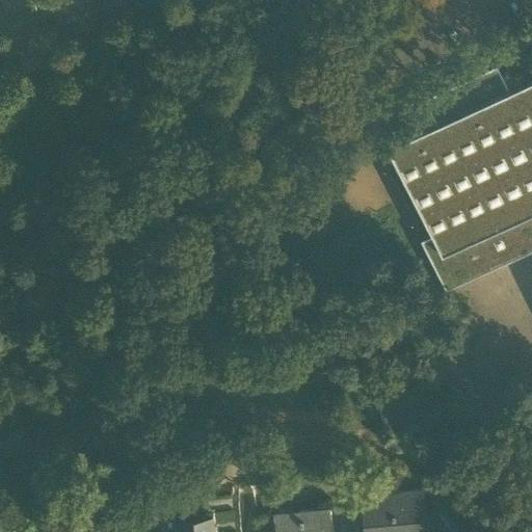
[(425,103),(437,128),(510,91),(498,67),(470,80),(472,84),(455,94),(453,89),(425,103)]
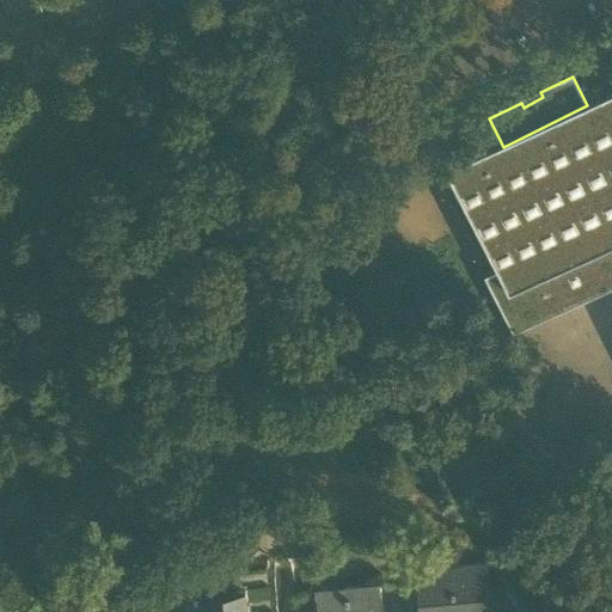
[(446,176),(499,280),(508,298),(494,305),(513,343),(562,318),(611,293),(611,92),(587,105),(503,147),(446,176)]
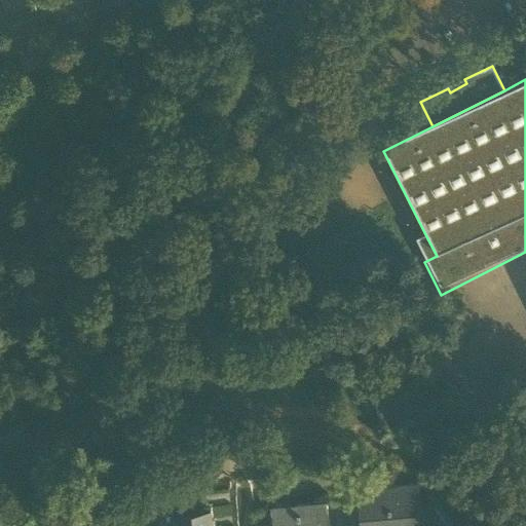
[(464,79),(448,88),(450,92),(466,83),(464,79)]
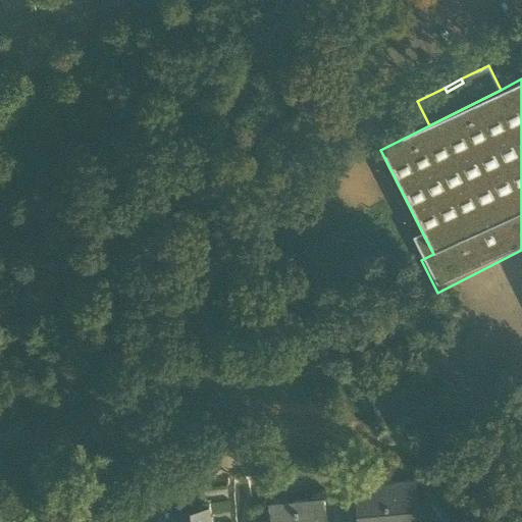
[(413,244),(421,260),(433,254),(425,239),(413,244)]
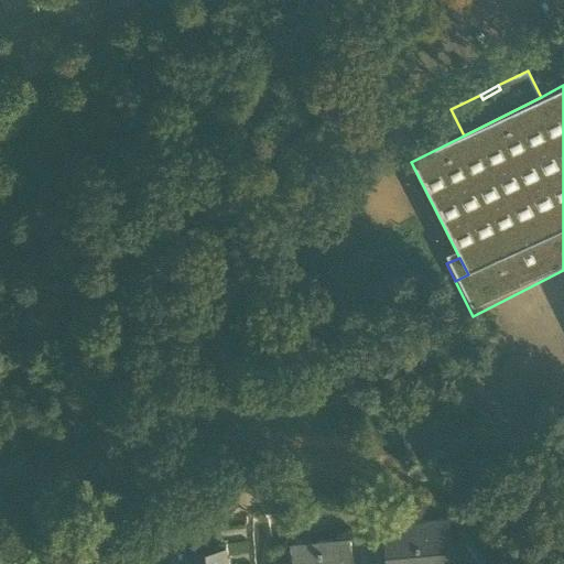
[(388,532),(384,532),(388,563),(425,563),(434,563),(478,563),(478,560),(469,545),(453,546),(448,516),(447,516),(447,517),(414,521),(414,520),(413,520),(414,530),(388,532)]
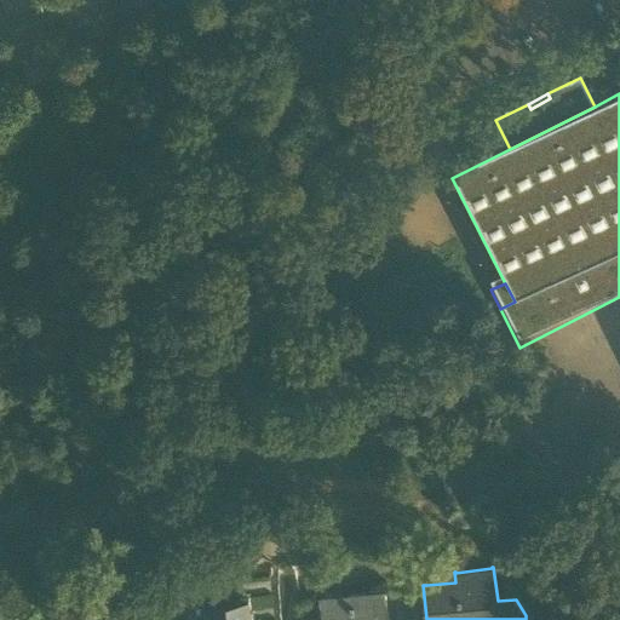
[(212,584),(213,597),(241,595),(239,580),(212,584)]
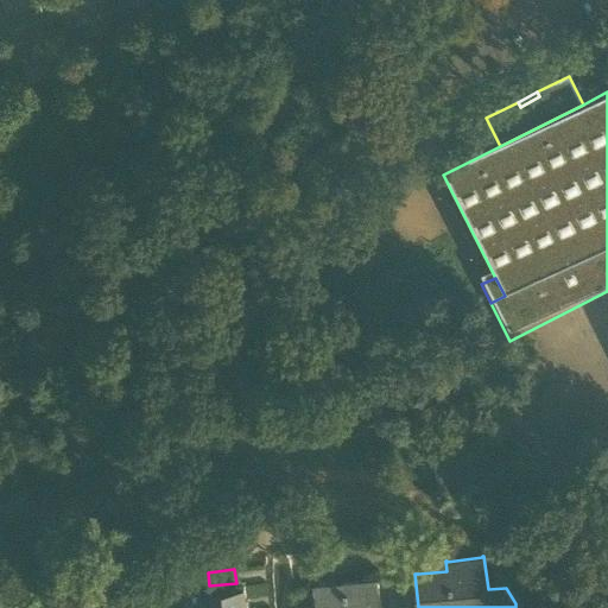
[(314,588),(315,607),(381,607),(378,580),(314,588)]
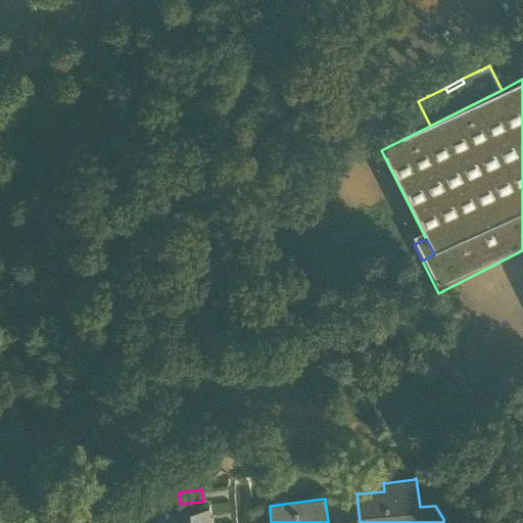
[(174,509),(175,522),(211,522),(209,505),(203,506),(180,508),(174,509)]
